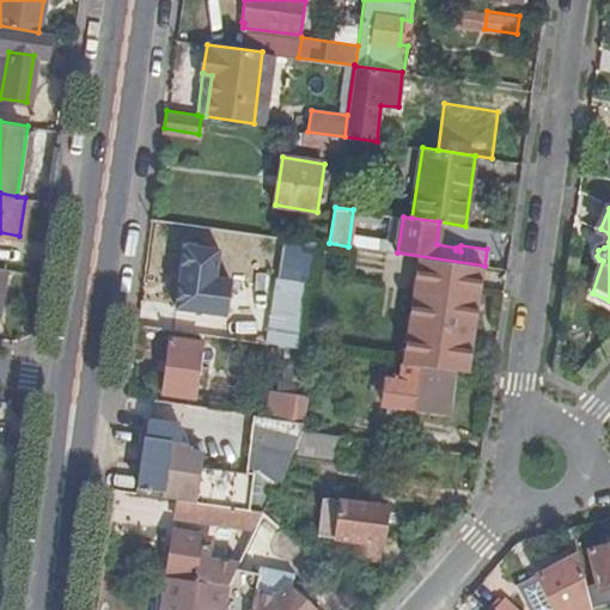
[(201,310),(212,242),(180,237),(170,305),(201,310)]
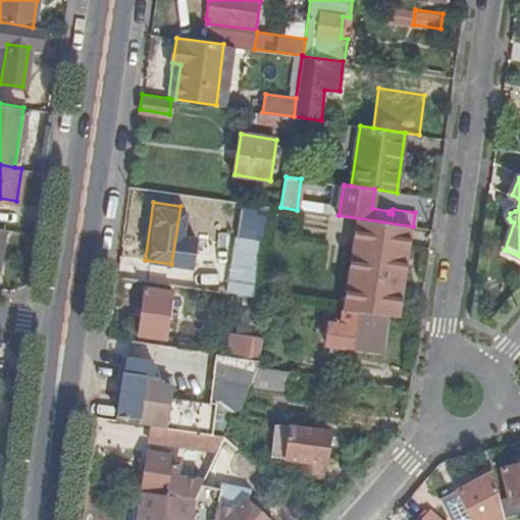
[(267,205),(242,202),(228,290),(255,293),(267,205)]
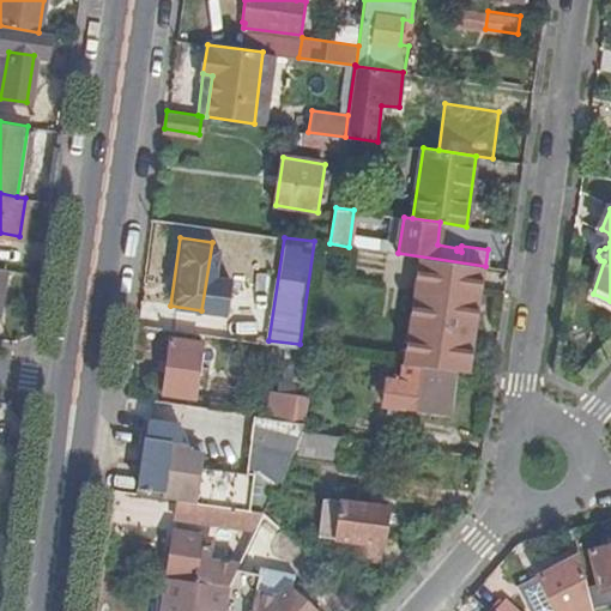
[(362,239),(361,248),(383,252),(385,241),(362,239)]
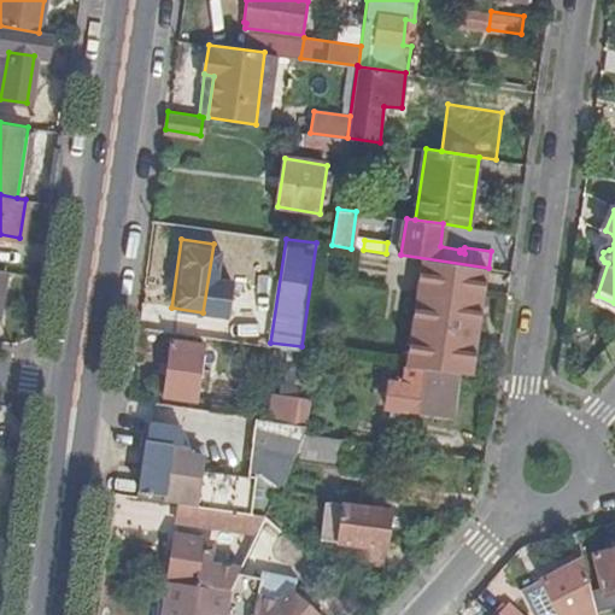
[(392,329),(392,323),(394,305),(404,306),(413,308),(417,277),(373,270),(364,324),(392,329)]
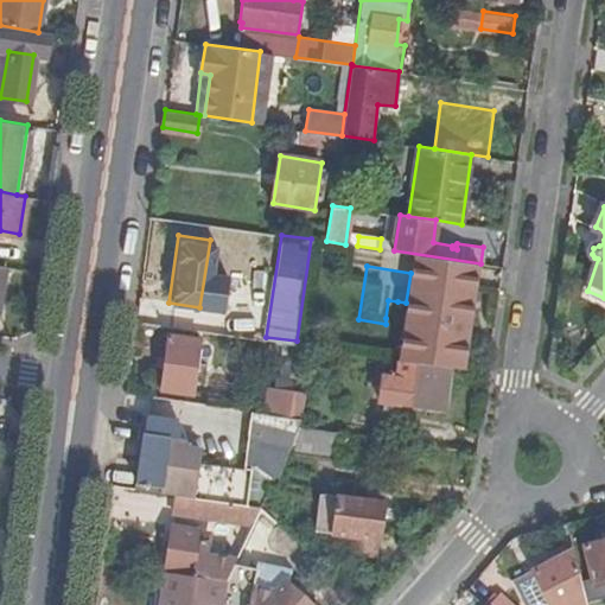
[(388,300),(386,318),(395,319),(397,301),(388,300)]
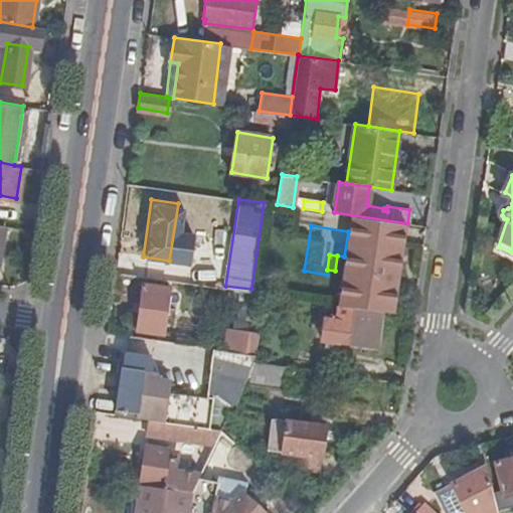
[(142,283),(135,328),(163,332),(170,287),(142,283)]
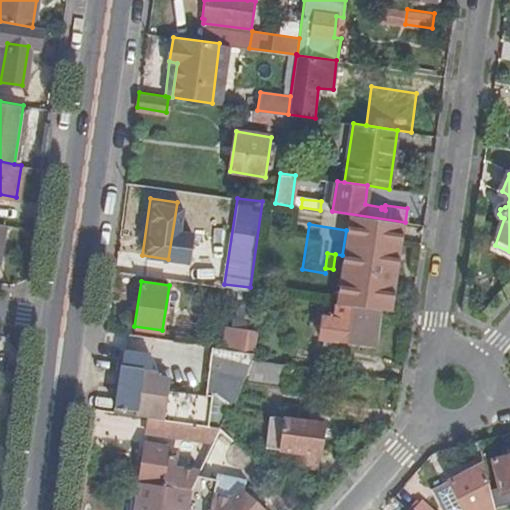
[(380,309),(337,303),(335,319),(323,317),(319,336),(374,345),(380,309)]
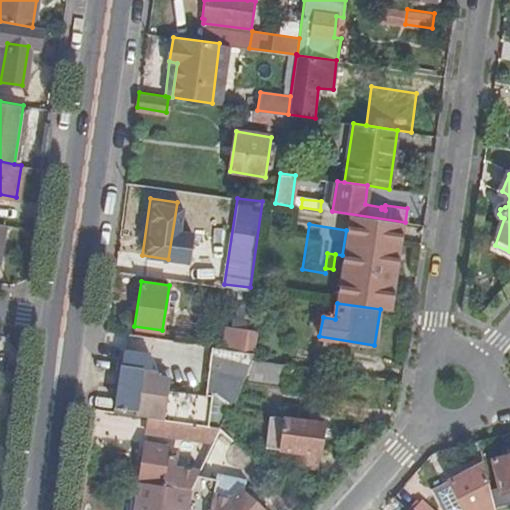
[(225,327),(223,347),(243,350),(246,330),(225,327)]
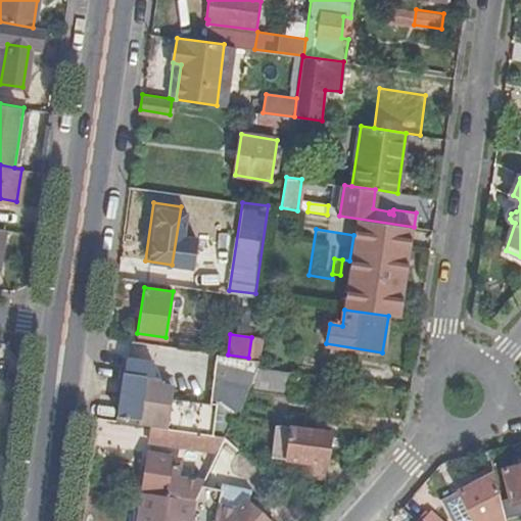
[(137,418),(137,423),(151,426),(214,435),(219,405),(234,417),(238,419),(250,386),(258,365),(259,363),(259,360),(248,358),(228,354),(216,352),(211,377),(155,369),(151,360),(127,356),(117,415),(137,418)]
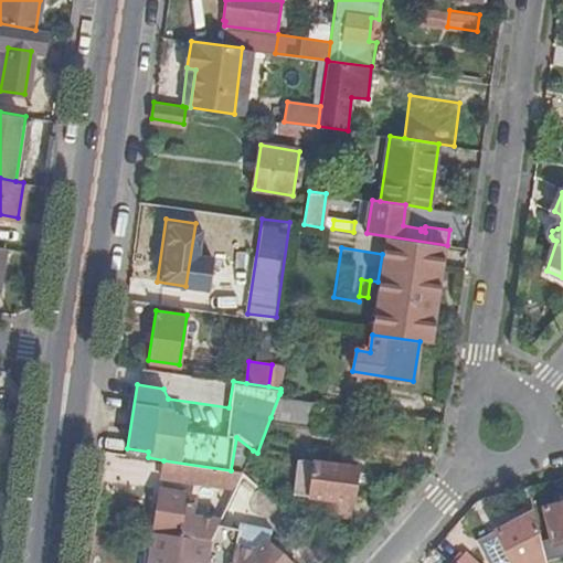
[(361,389),(358,406),(388,411),(390,393),(361,389)]
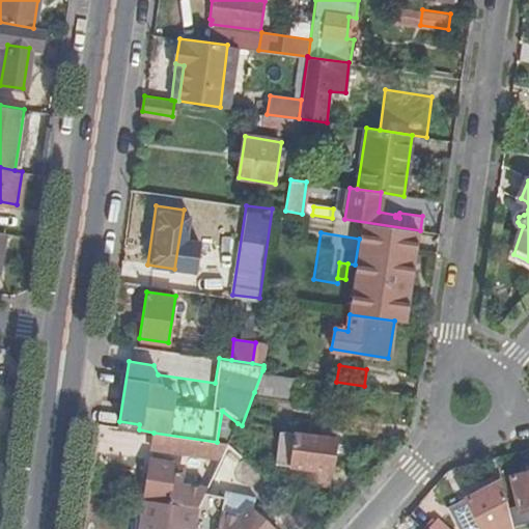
[(293,374),(262,370),(254,392),(289,397),(293,374)]
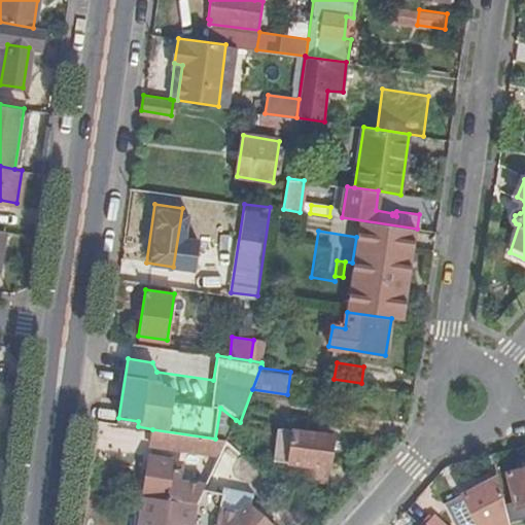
[(215,439),(152,429),(150,444),(218,456),(226,441),(215,439)]
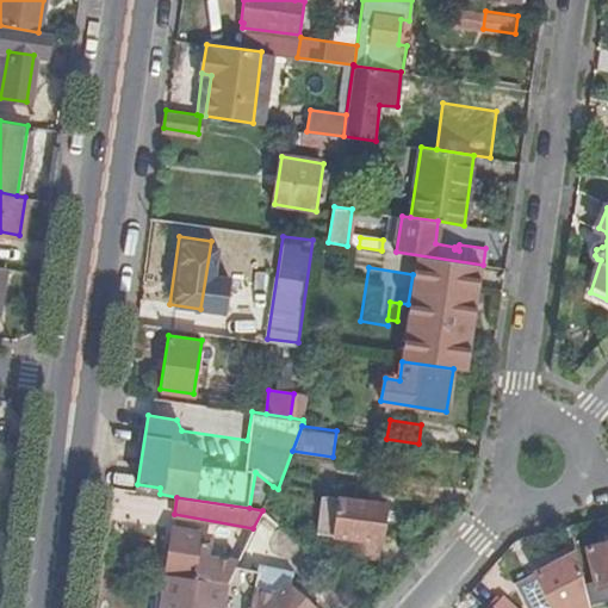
[(330,538),(328,554),(376,560),(383,507),(321,497),(315,535),(330,538)]
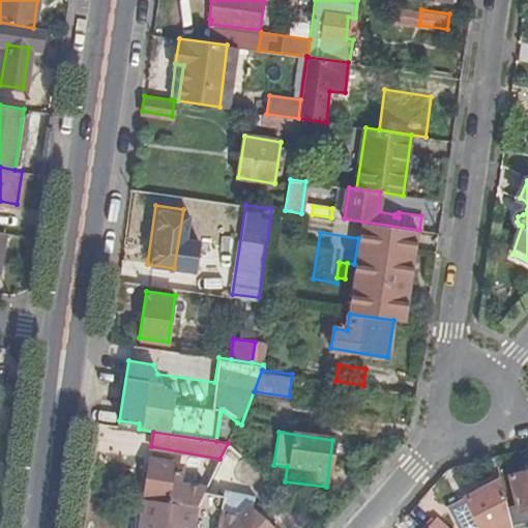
[(145,497),(197,505),(204,491),(209,481),(204,480),(201,490),(182,487),(183,482),(175,481),(179,462),(151,457),(145,497)]
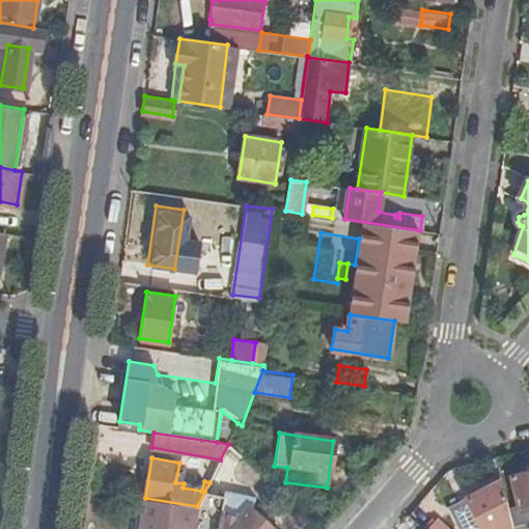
[(528,471),(512,476),(522,516),(528,513),(527,508),(528,507),(528,471)]
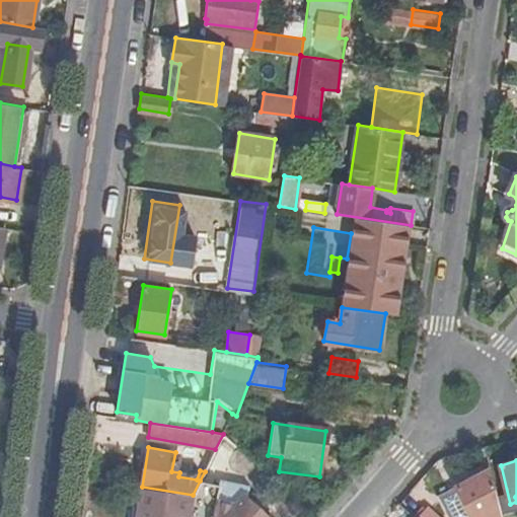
[(470,516),(502,516),(491,469),(455,486),(470,516)]
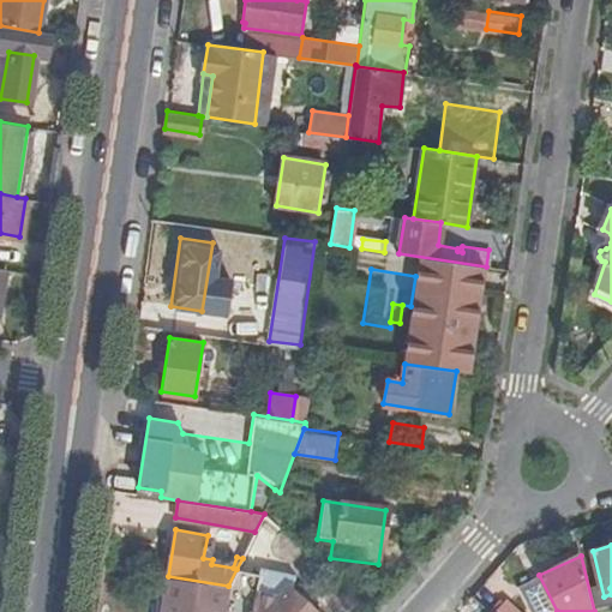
[(262,575),(237,569),(228,586),(215,611),(318,611),(287,583),(275,597),(257,593),(262,575)]
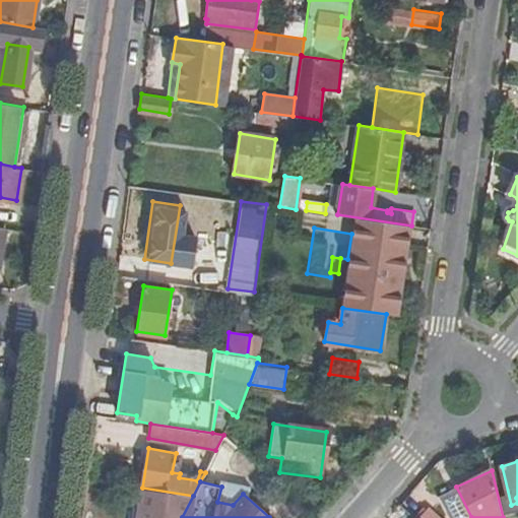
[(138,517),(182,517),(193,496),(142,488),(138,517)]
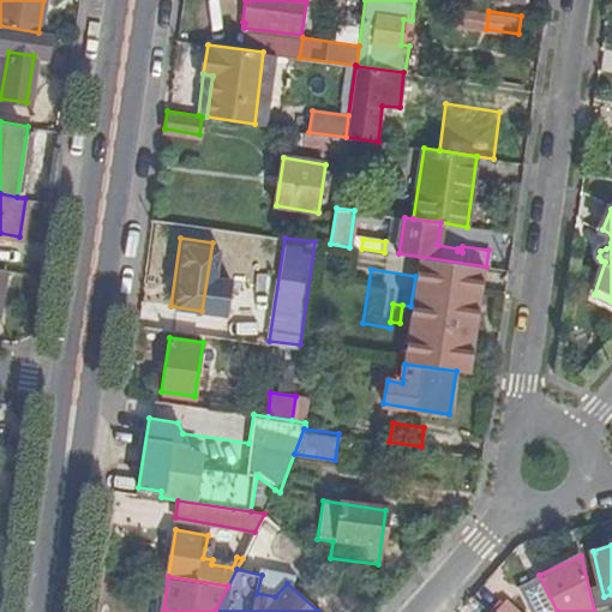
[(519,611),(505,599),(492,611),(519,611)]
